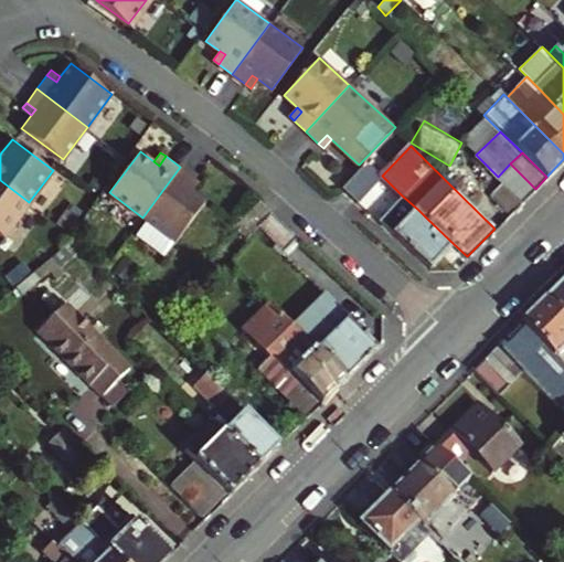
[(365,161),(343,187),(358,200),(382,176),(365,161)]
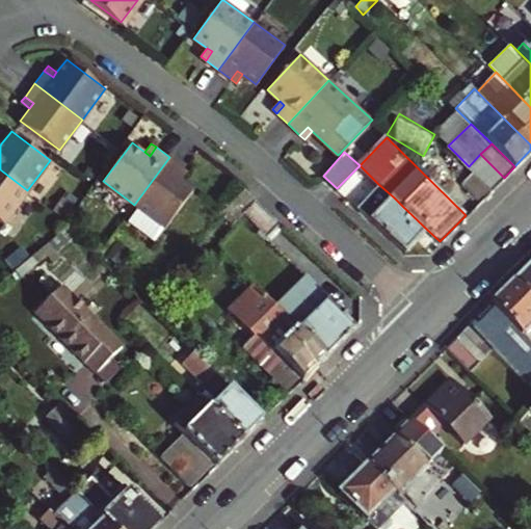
[(504,178),(480,154),(469,166),(492,189),(504,178)]
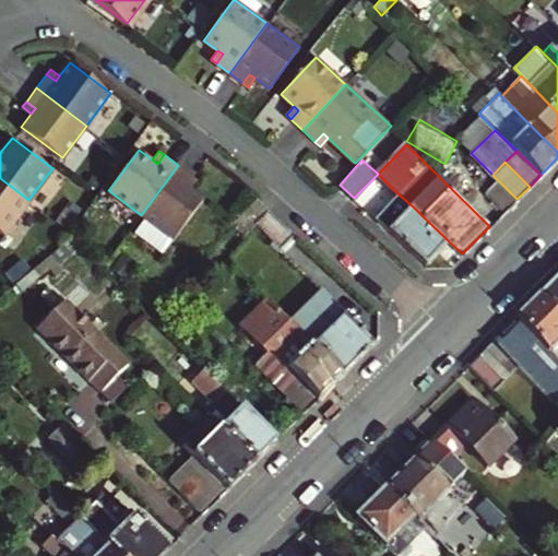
[(141,215),(173,239),(203,198),(190,188),(185,184),(191,175),(178,165),(141,215)]
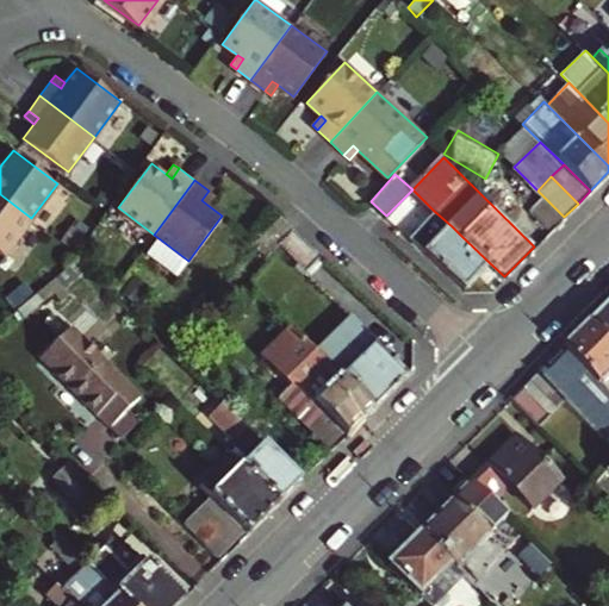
[(215,194),(209,191),(202,200),(207,205),(215,194)]
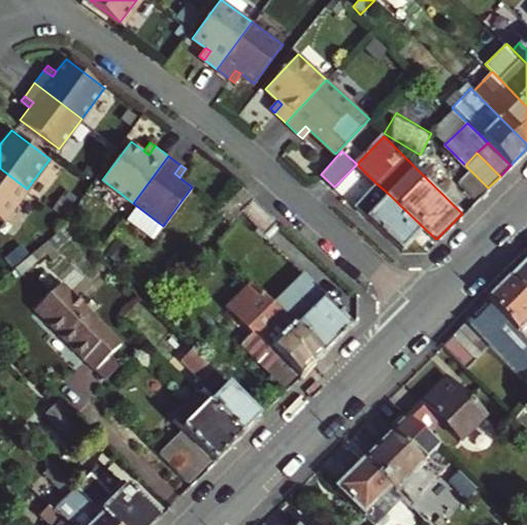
[(27,189),(0,168),(0,217),(4,220),(27,189)]
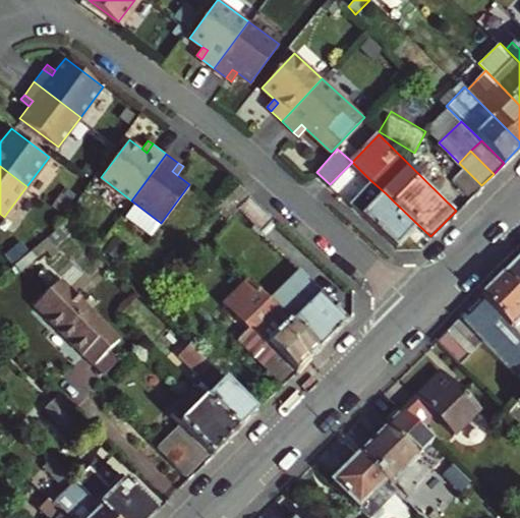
[(394,202),(386,193),(370,180),(349,202),(397,245),(418,225),(394,202)]
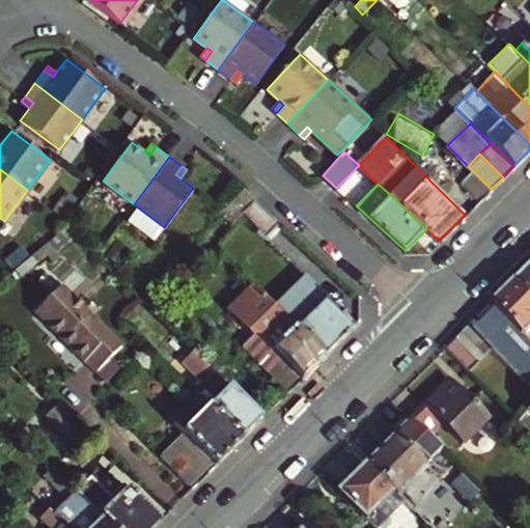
[(244,188),(222,212),(234,224),(243,215),(257,200),(244,188)]
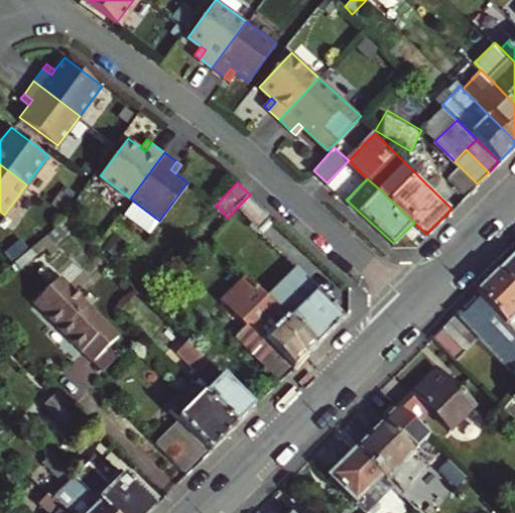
[(250,195),(236,209),(258,230),(272,216),(250,195)]
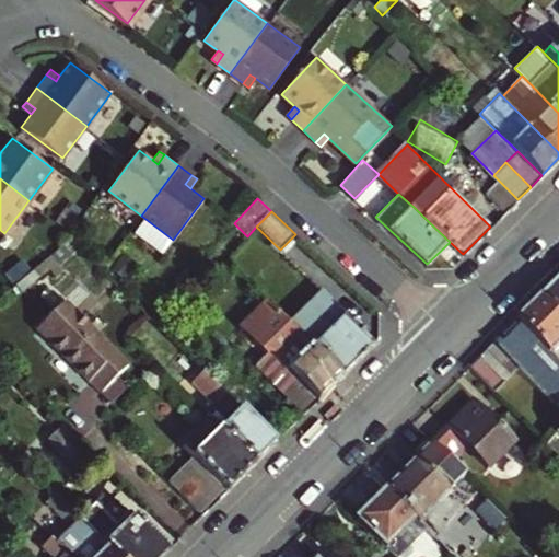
[(558,275),(540,294),(558,312),(558,275)]
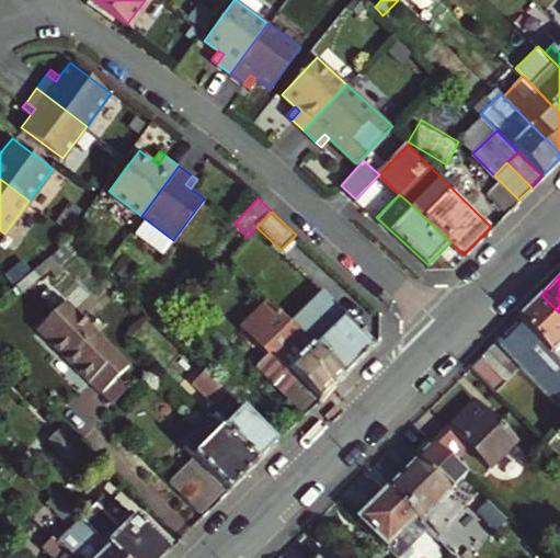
[(559,312),(541,295),(518,318),(525,326),(550,350),(559,340),(559,312)]
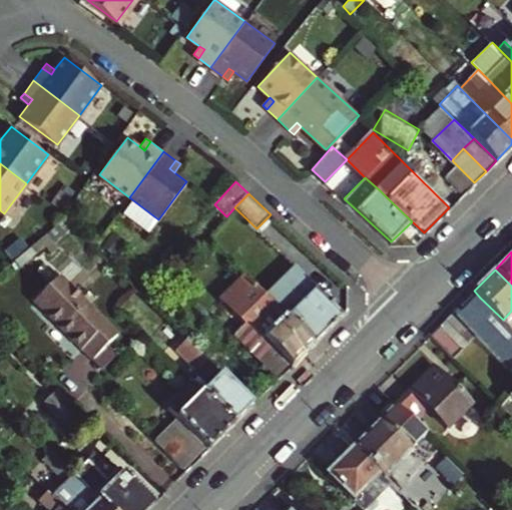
[(247,321),(233,335),(277,379),(314,343),(278,307),(242,272),(227,287),(244,304),(237,311),(247,321)]
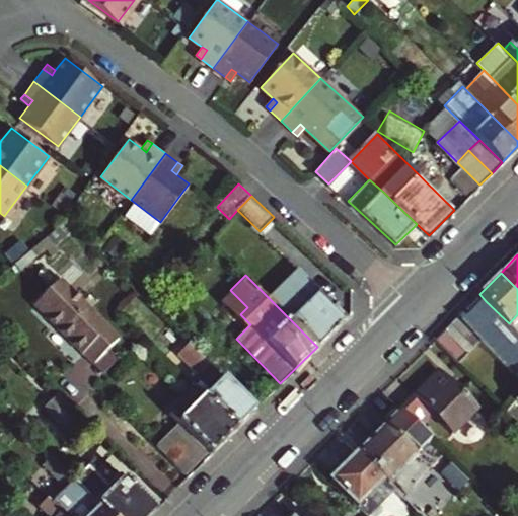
[(60,277),(33,301),(81,350),(99,333),(109,344),(119,337),(60,277)]
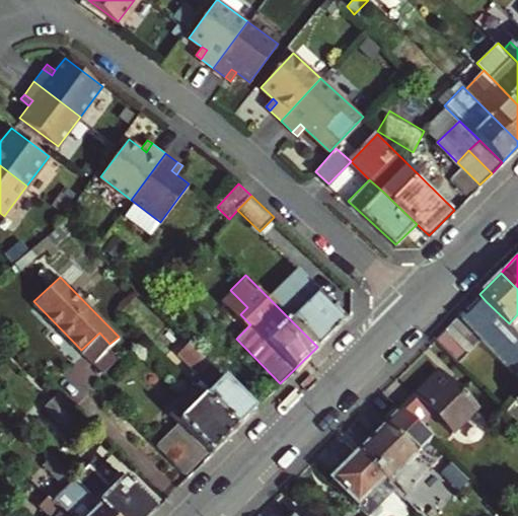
[(307,285),(281,310),(317,347),(345,319),(334,309),(336,307),(318,290),(315,293),(307,285)]
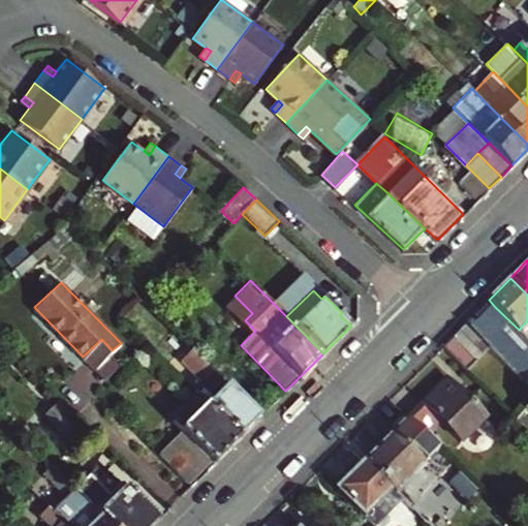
[(527,339),(519,330),(495,307),(483,318),(489,323),(478,334),(490,344),(518,371),(527,361),(527,339)]
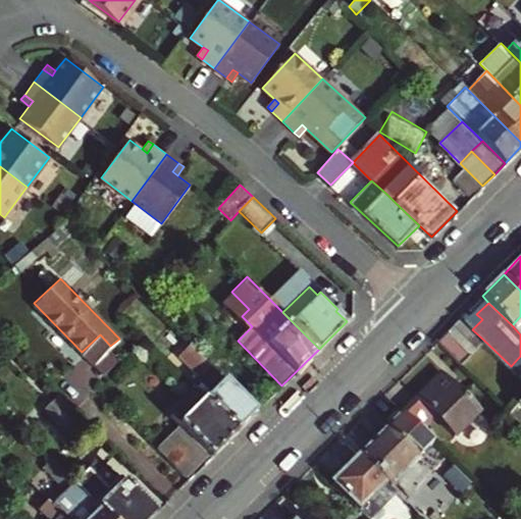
[(461,318),(449,329),(471,352),(483,340),(472,329),(461,318)]
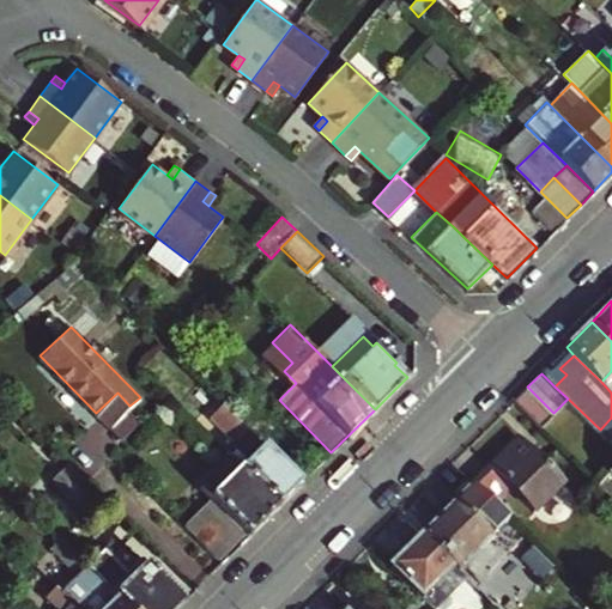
[(553,413),(527,387),(515,399),(541,425),(553,413)]
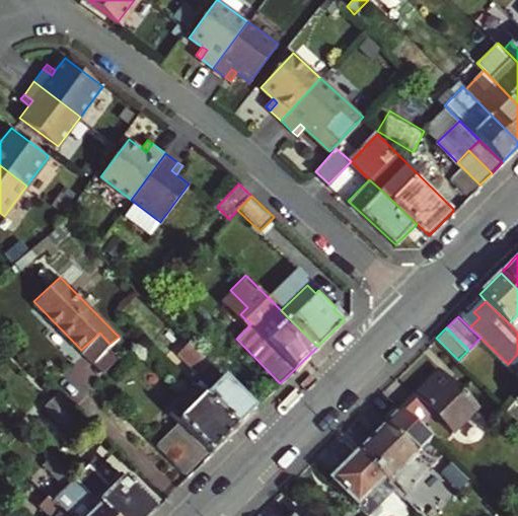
[(118,359),(106,347),(109,344),(99,333),(81,350),(102,372),(118,359)]
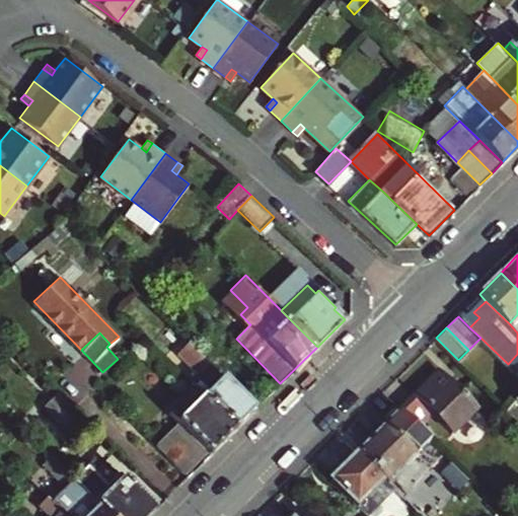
[(192,380),(237,426),(255,408),(192,345),(182,353),(201,372),(192,380)]
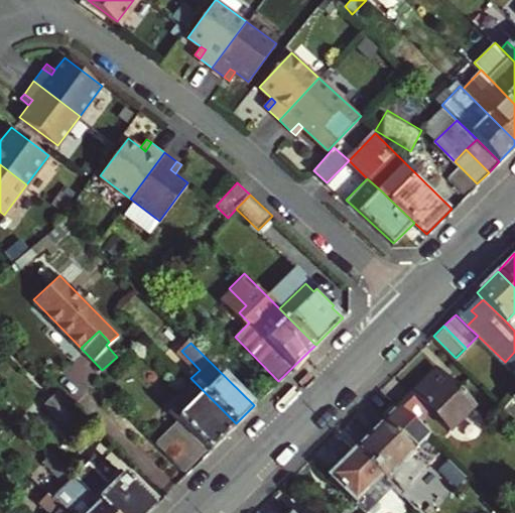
[(398,406),(417,425),(426,416),(424,413),(429,408),(448,428),(474,404),(436,368),(398,406)]
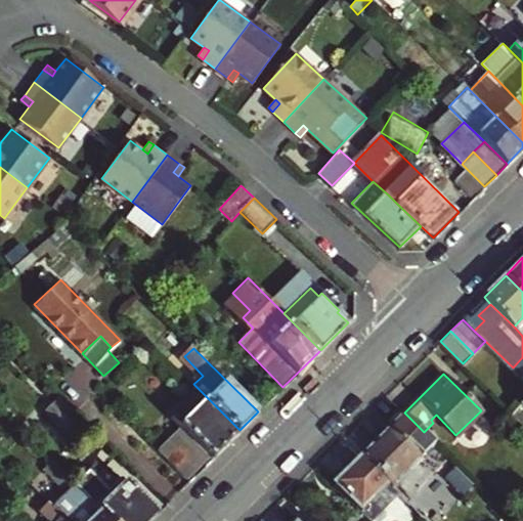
[(212,459),(240,430),(193,384),(193,383),(166,410),(212,459)]
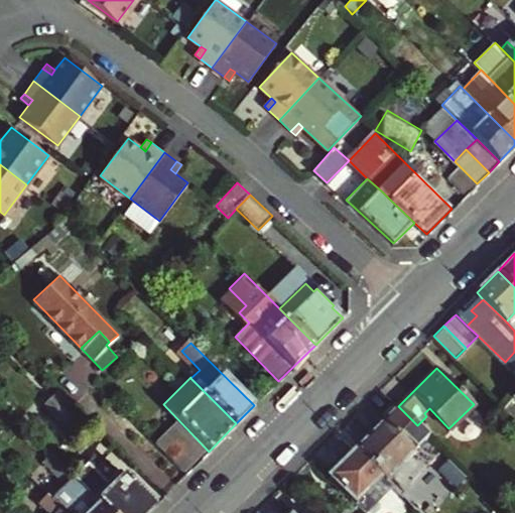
[(209,452),(163,404),(141,425),(187,472),(209,452)]
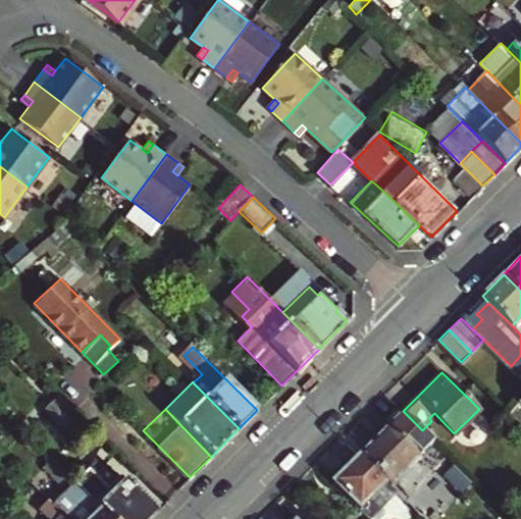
[(389,425),(360,454),(392,485),(420,457),(389,425)]
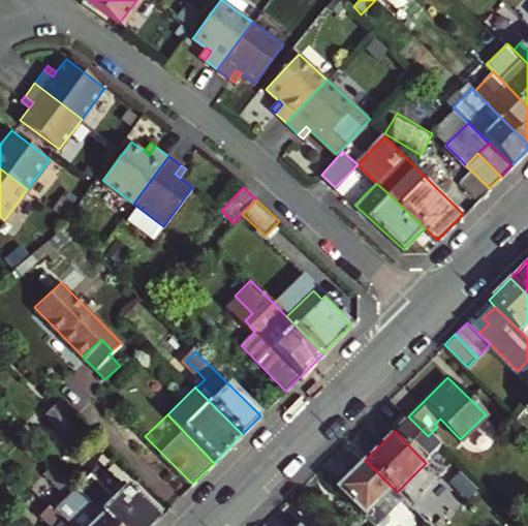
[(336,488),(375,525),(402,498),(397,492),(365,460),(336,488)]
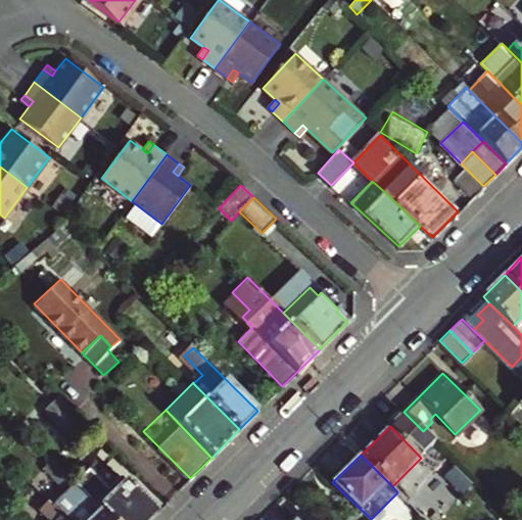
[(89,468),(75,482),(111,519),(148,519),(157,511),(122,475),(108,488),(89,468)]
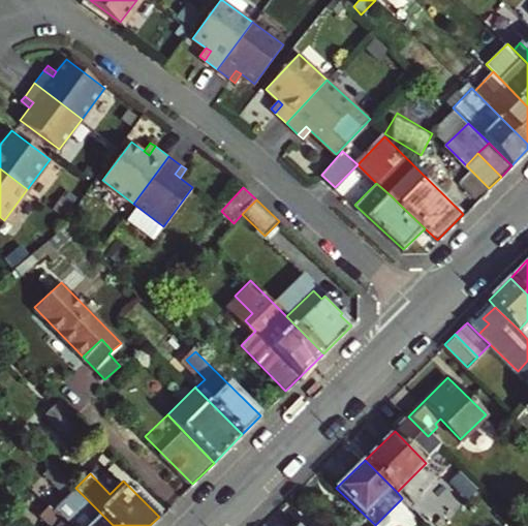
[(91,520),(85,525),(113,525),(75,488),(68,495),(91,520)]
